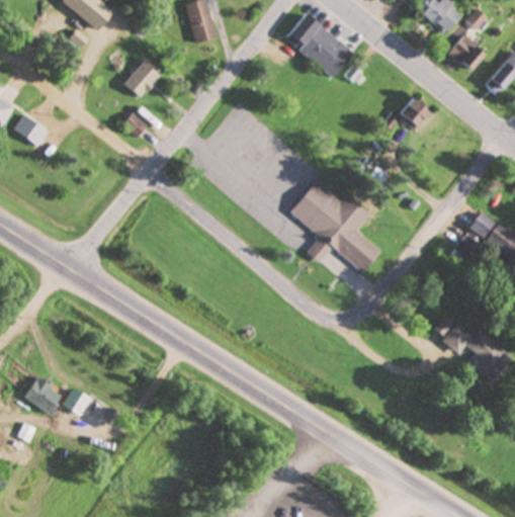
[(195,0),(185,3),(196,42),(218,37),(206,0),(195,0)]
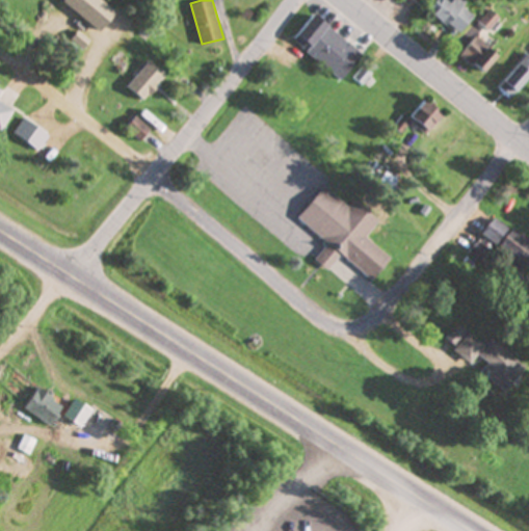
[(470,11),(464,9),(467,0),(452,0),(452,1),(448,0),(433,0),(428,17),(465,29),(470,11)]
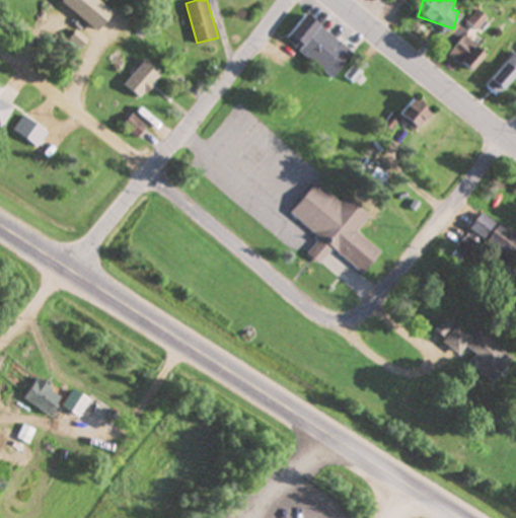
[(488,16),(477,9),(467,21),(477,29),(488,16)]
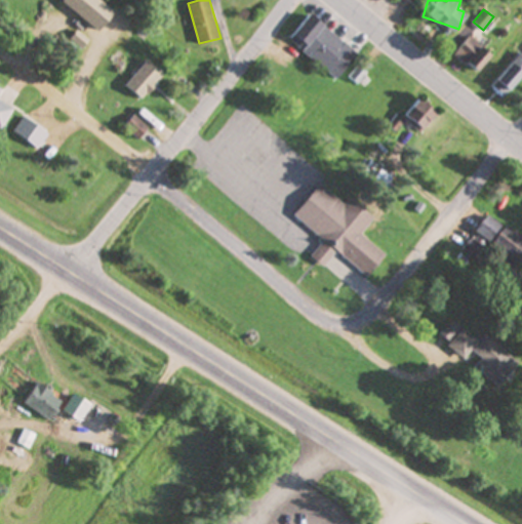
[(289,37),(336,77),(357,52),(310,12),(289,37)]
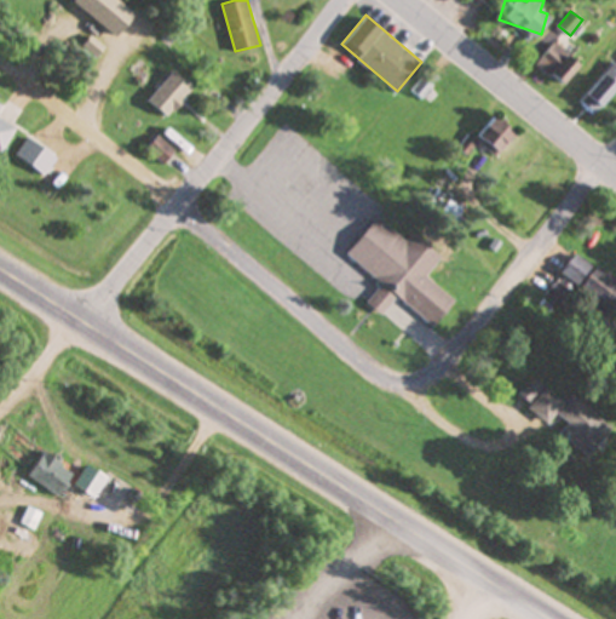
[(543,46),(547,53),(540,57),(553,82),(575,72),(559,38),(543,46)]
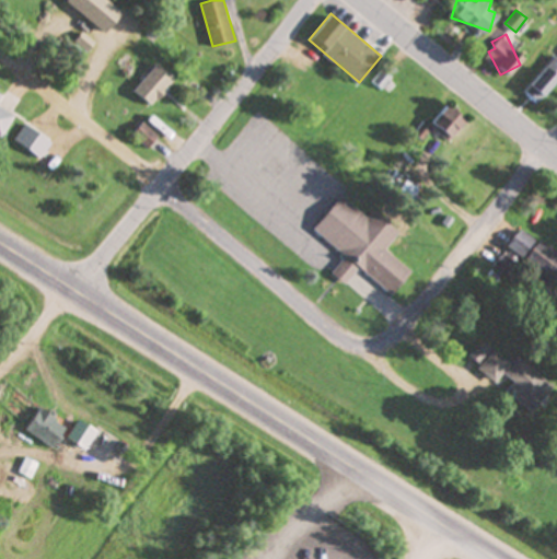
[(556,56),(524,90),(537,103),(556,81),(556,56)]
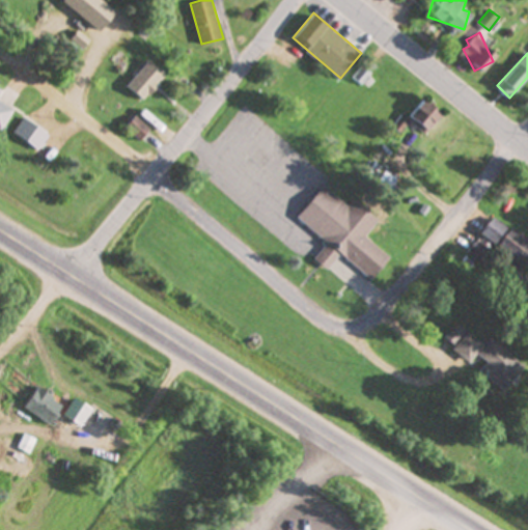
[(128,86),(145,101),(166,76),(147,61),(128,86)]
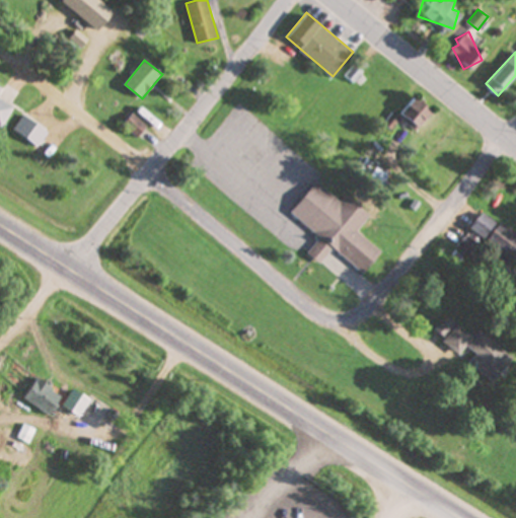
[(398,115),(415,130),(430,112),(414,97),(398,115)]
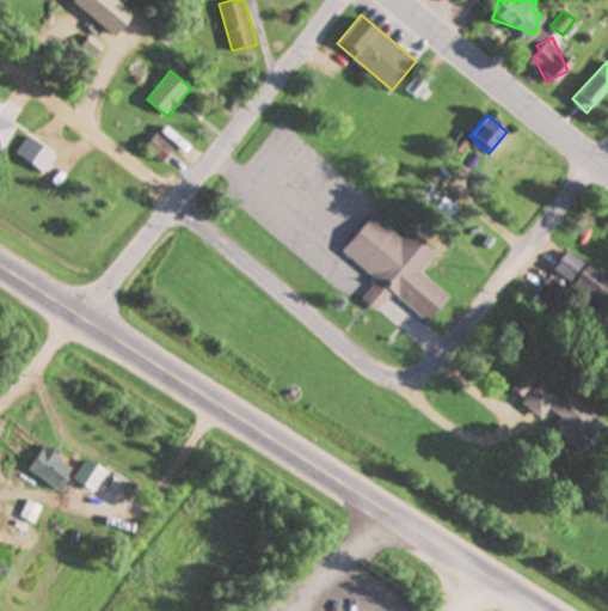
[(44,173),(57,157),(29,134),(16,152),(44,173)]
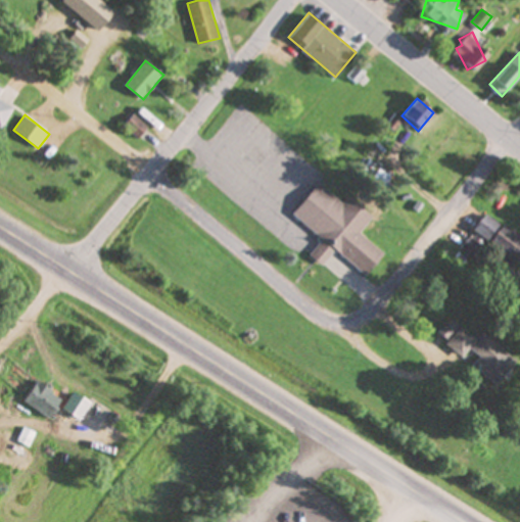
[(367,275),(384,252),(360,233),(372,216),(347,197),(343,203),(317,183),(292,214),(323,238),(310,255),(323,266),(335,249),(367,275)]
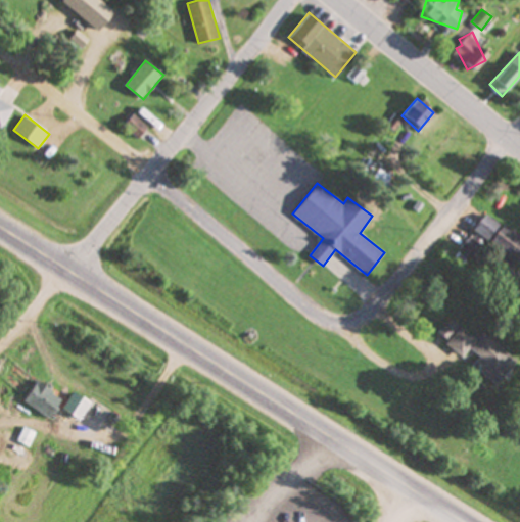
[(472,229),(514,264),(519,255),(519,238),(487,211),(472,229)]
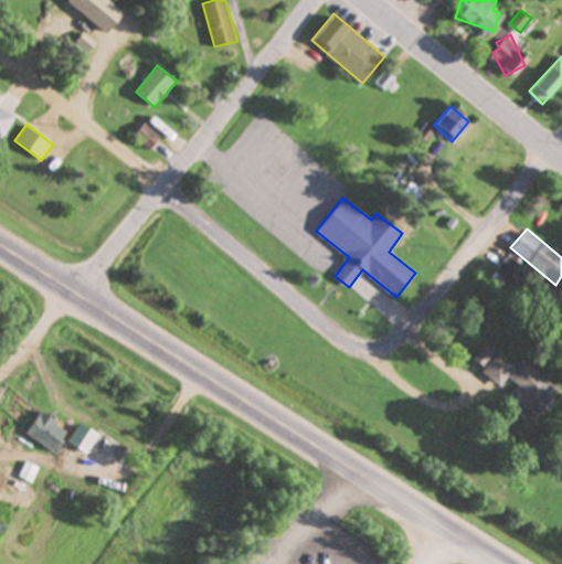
[(515,368),(485,343),(472,360),(501,384),(507,376),(519,386),(511,395),(536,416),(558,390),(521,360),(515,368)]
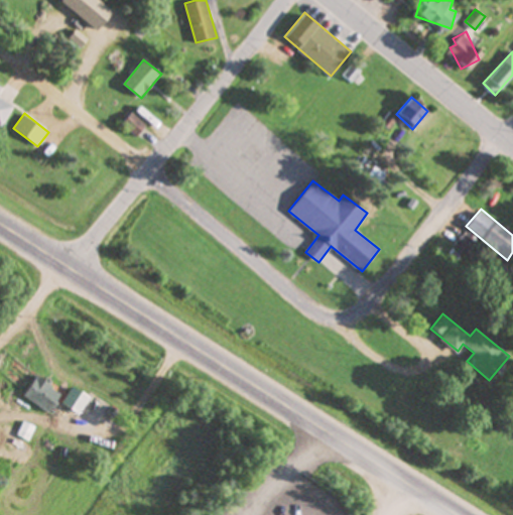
[(48,412),(62,395),(39,376),(25,393),(48,412)]
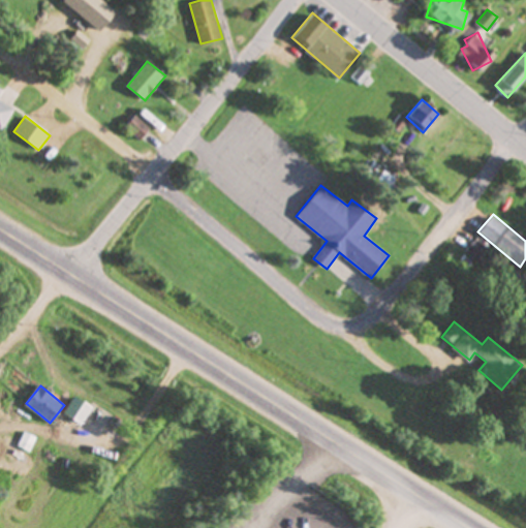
[(19,445),(30,452),(37,439),(26,432),(19,445)]
